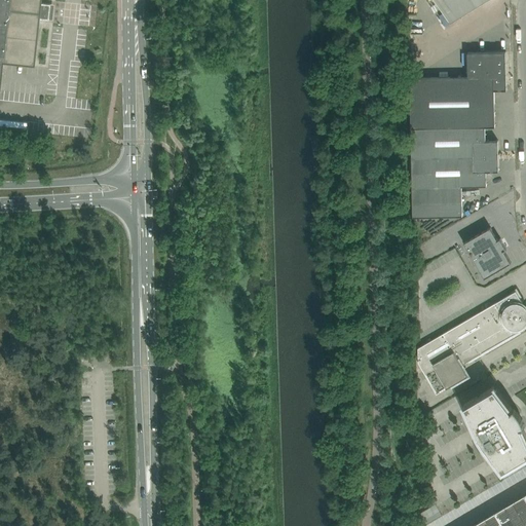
[(0,0),(0,84),(3,61),(22,63),(26,63),(34,64),(39,19),(44,20),(48,20),(50,4),(46,3),(40,3),(40,0),(0,0)]
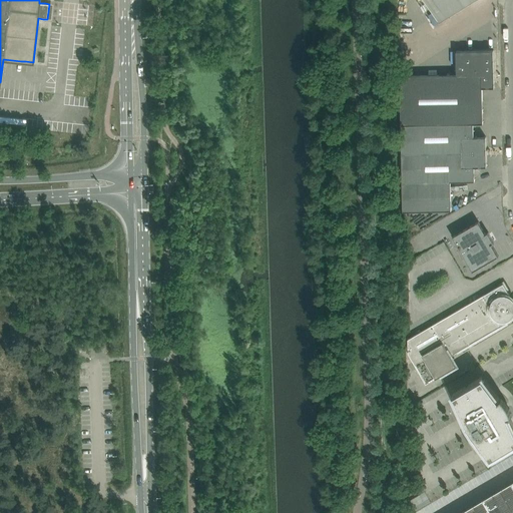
[(426,0),(440,23),(476,0),(426,0)]
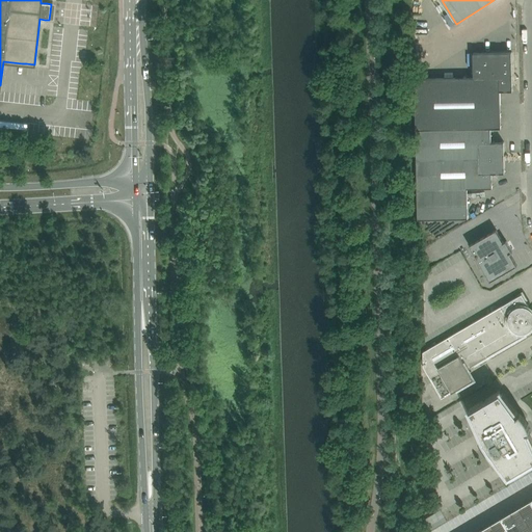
[(512,90),(512,52),(474,53),(474,78),(474,91),(501,91),(512,90)]
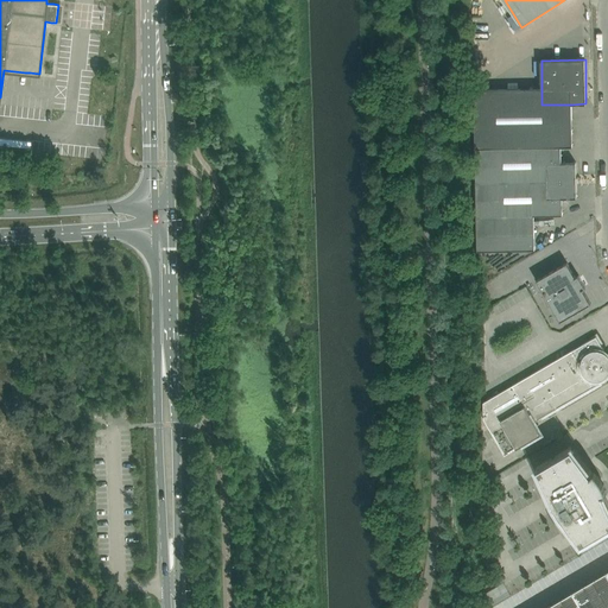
[(542,89),(474,90),(476,182),(576,179),(576,163),(562,163),(562,146),(572,146),(572,105),(542,105),(542,89)]
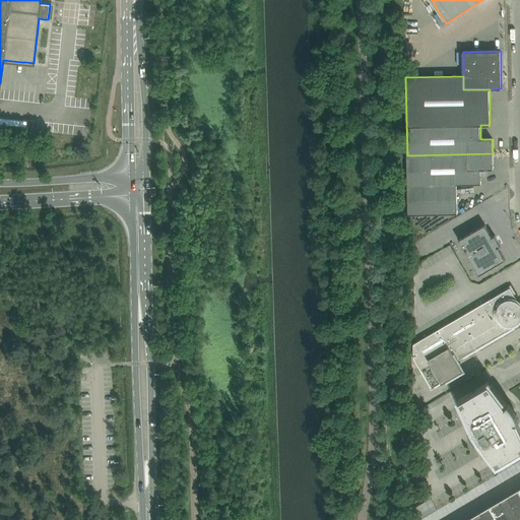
[(493,153),(407,155),(408,214),(458,213),(457,184),(481,184),(481,170),(494,169),(493,153)]
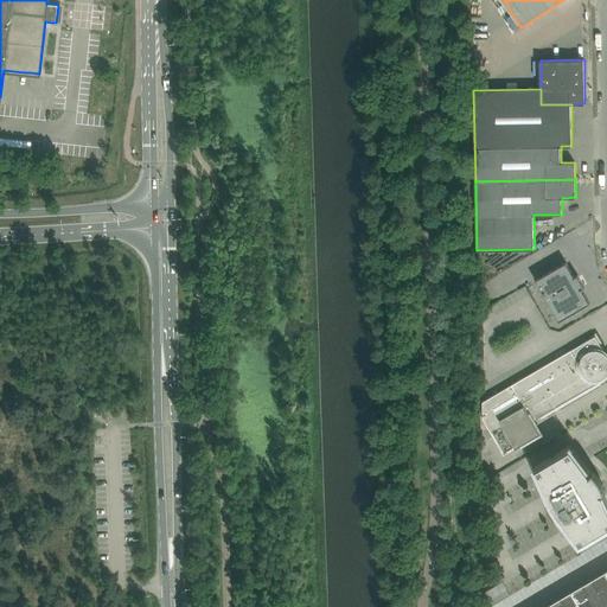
[(536,280),(560,321),(590,304),(582,289),(585,287),(577,275),(575,276),(567,262),(536,280)]
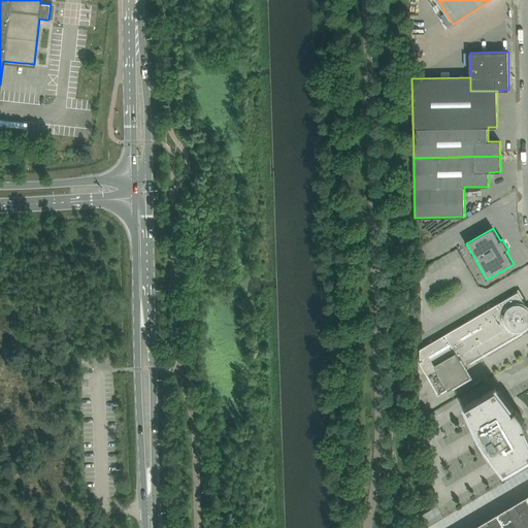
[(432,341),(420,350),(420,364),(438,395),(470,376),(464,366),(527,330),(527,329),(526,330),(524,327),(527,325),(527,322),(527,310),(527,311),(526,308),(523,306),(524,303),(524,304),(525,304),(518,292),(432,341)]
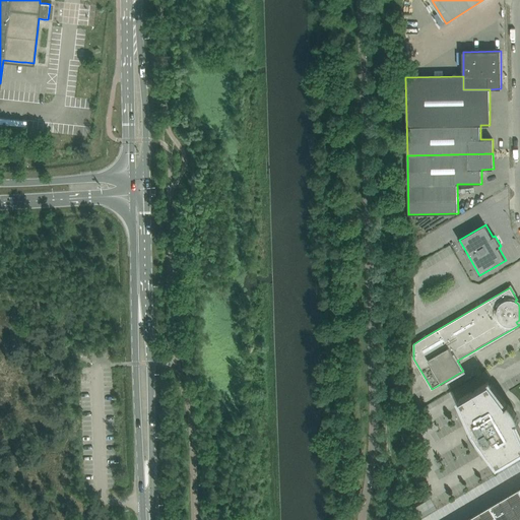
[(511,410),(509,408),(508,405),(508,404),(492,383),(491,383),(489,381),(475,388),(478,392),(474,394),(472,390),(459,398),(461,401),(460,401),(472,430),(474,429),(478,437),(477,438),(497,462),(499,465),(512,457),(510,454),(512,452),(513,452),(515,455),(519,452),(519,427),(516,419),(513,414),(513,413),(514,413),(514,411),(512,410),(511,410)]
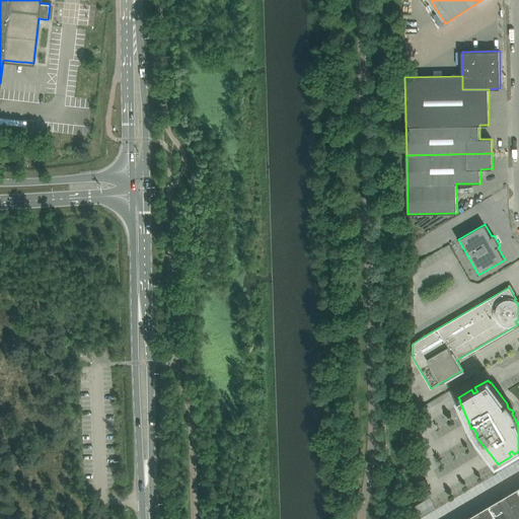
[(518,518),(518,487),(464,518),(518,518)]
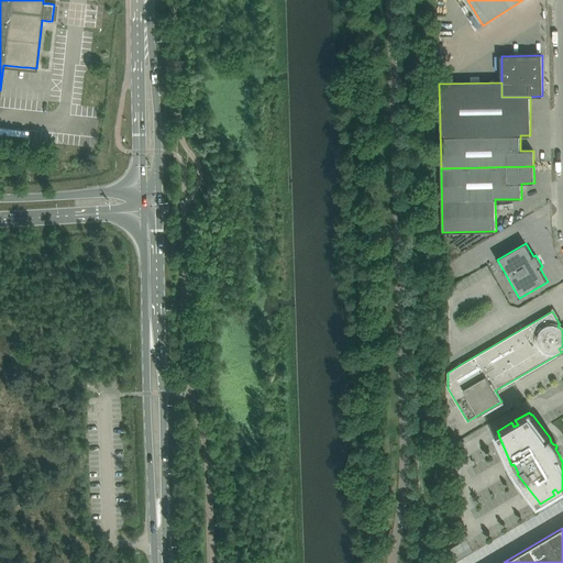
[(450,548),(455,559),(473,551),(467,540),(450,548)]
